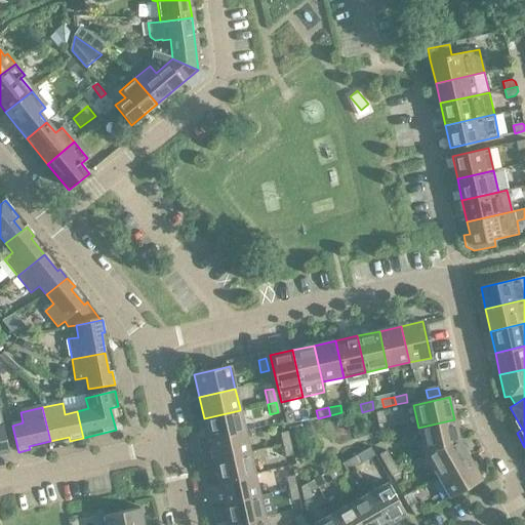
[(240,410),(204,418),(208,440),(245,432),(240,410)]
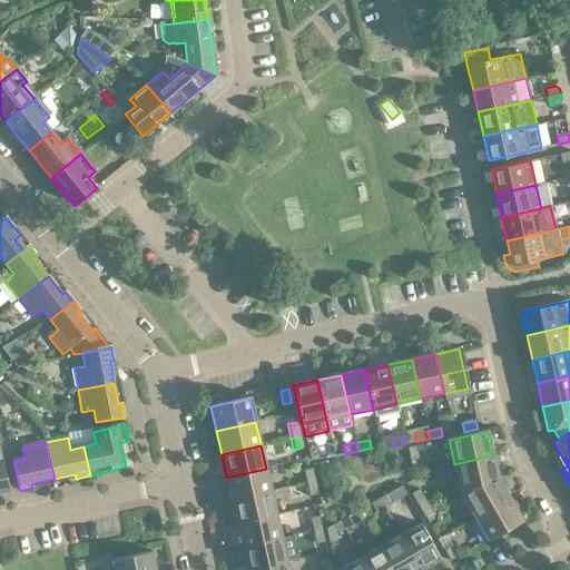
[(316,446),(307,449),(311,462),(318,460),(316,446)]
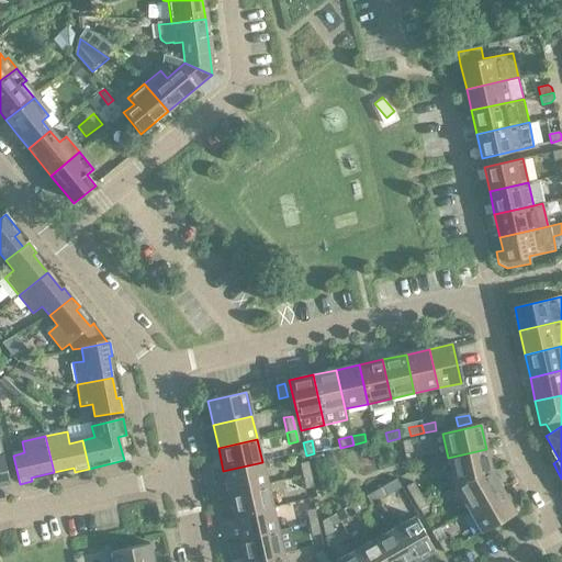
[(414,440),(402,442),(403,451),(416,449),(414,440)]
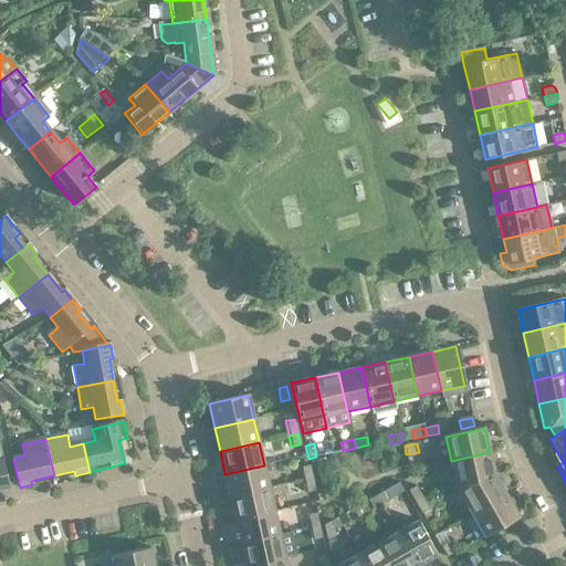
[(456,484),(495,475),(490,452),(451,461),(456,484)]
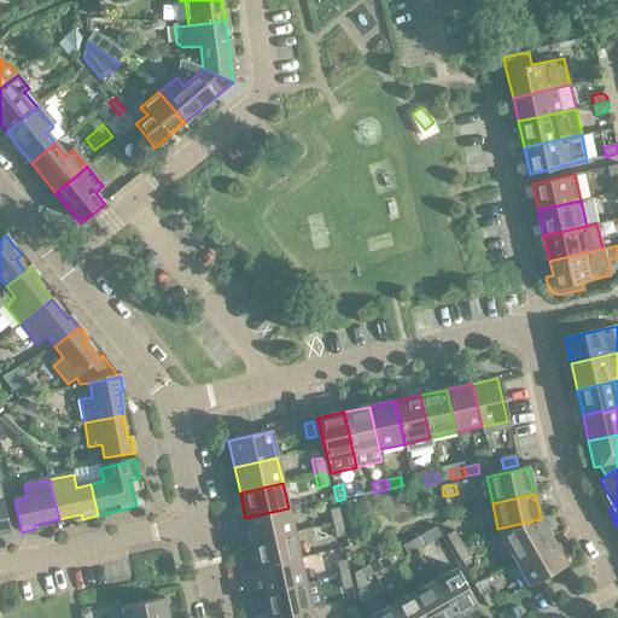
[(0,537),(10,535),(4,503),(0,503),(0,537)]
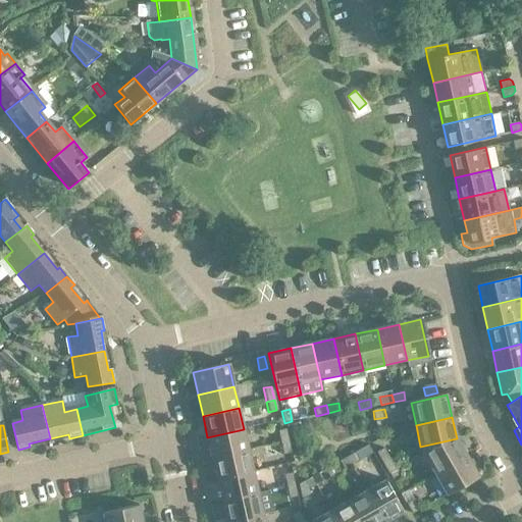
[(207,437),(212,459),(248,451),(244,429),(207,437)]
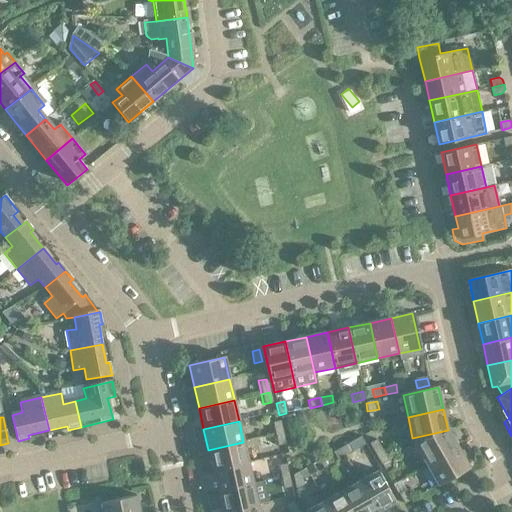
[(275,435),(283,434),(280,422),(272,423),(275,435)]
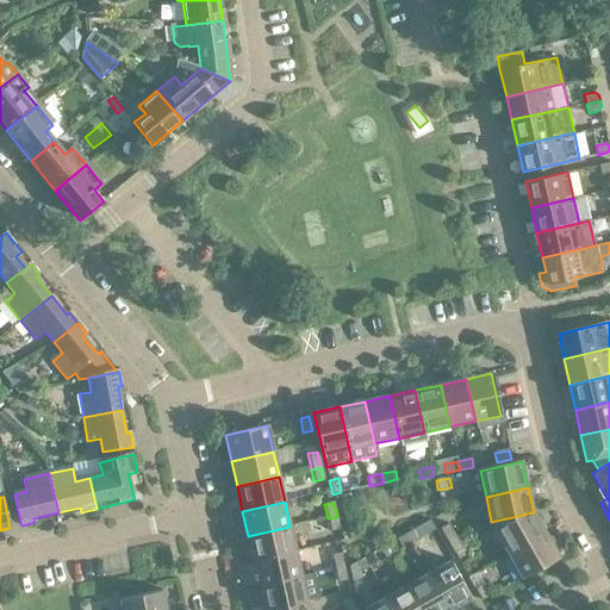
[(493,528),(509,556),(547,535),(534,512),(491,522),(493,528)]
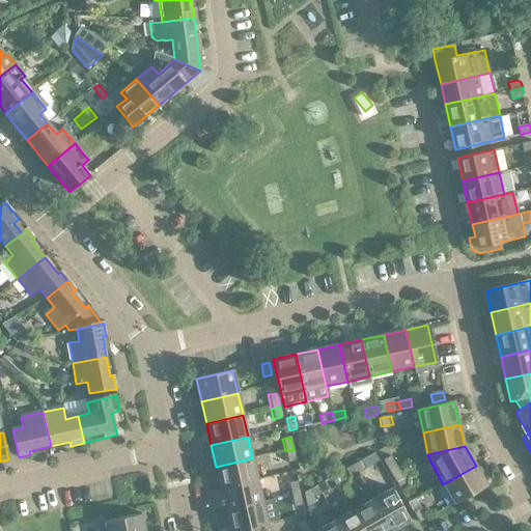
[(294,450),(285,451),(287,462),(296,459),(294,450)]
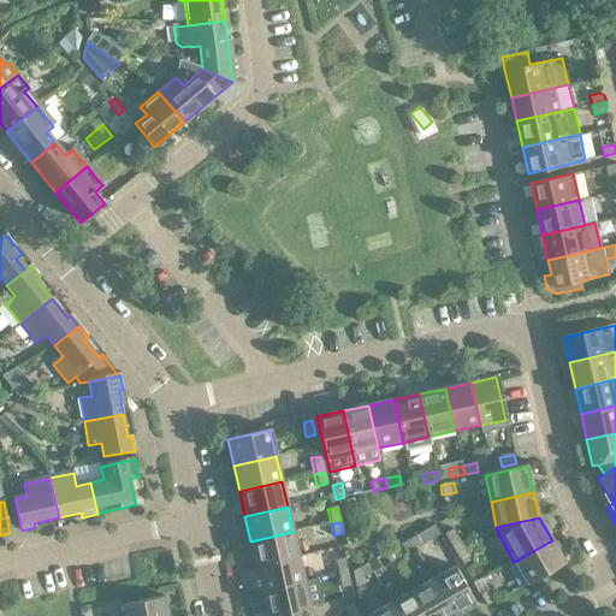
[(298,557),(297,551),(292,532),(250,542),(256,567),(298,557)]
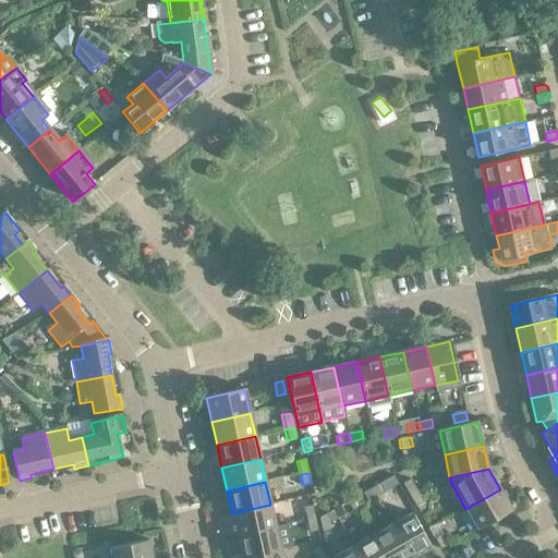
[(404,487),(409,495),(416,490),(412,483),(404,487)]
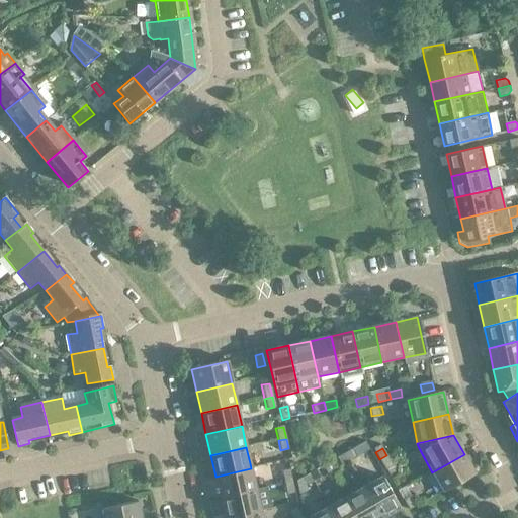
[(352,449),(345,454),(349,461),(357,457),(352,449)]
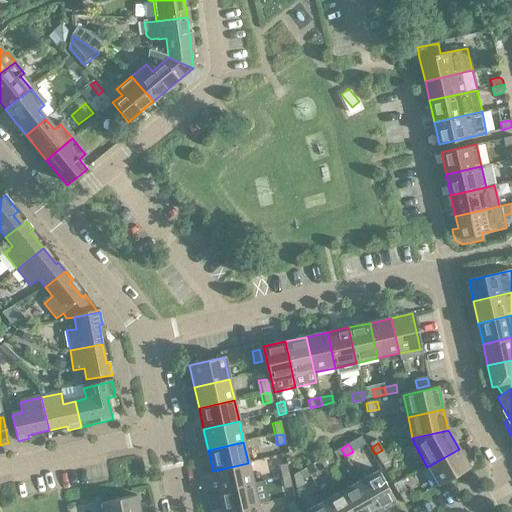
[(337,461),(345,456),(341,449),(333,453),(337,461)]
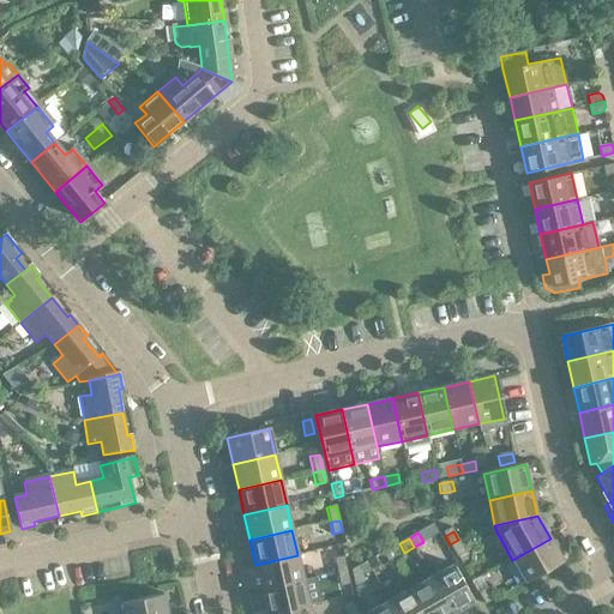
[(512,560),(525,583),(564,561),(551,539),(512,560)]
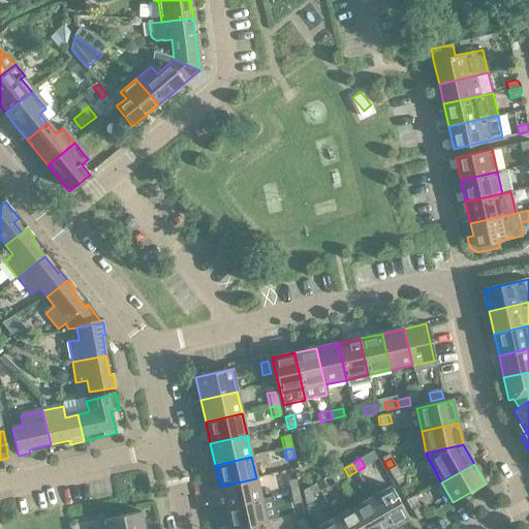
[(401,475),(395,465),(387,469),(394,479),(401,475)]
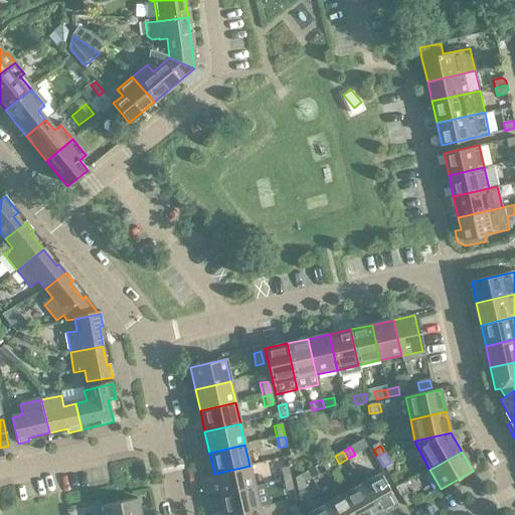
[(249,466),(214,474),(218,495),(254,487),(249,466)]
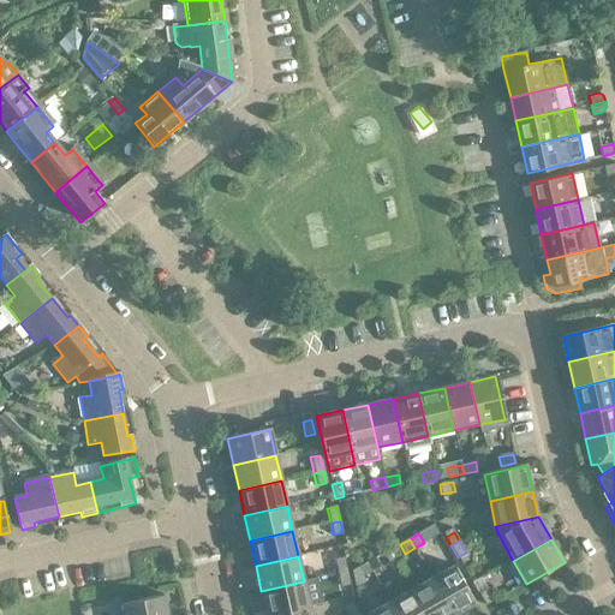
[(334,561),(336,574),(346,573),(342,559),(334,561)]
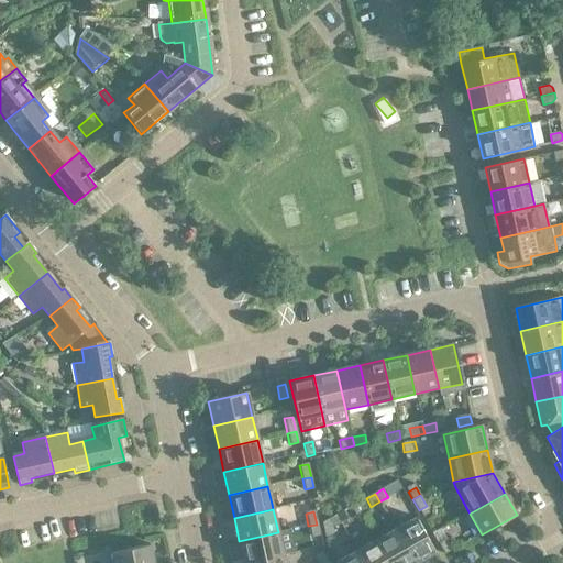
[(335,516),(341,525),(350,520),(344,511),(335,516)]
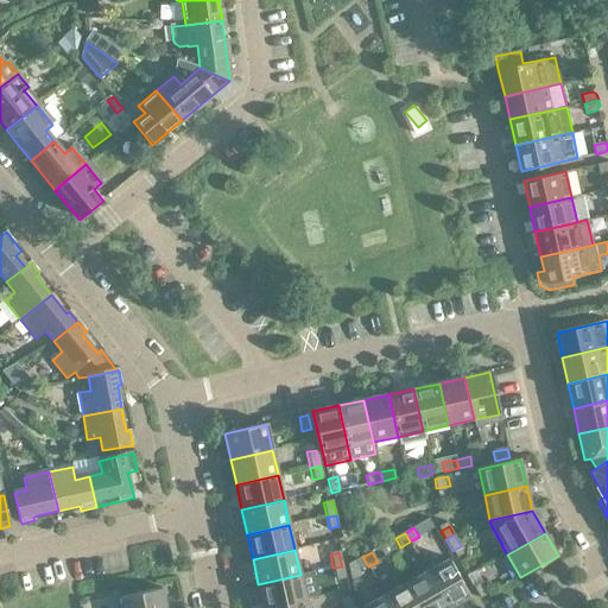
[(359,572),(368,567),(362,557),(354,563),(359,572)]
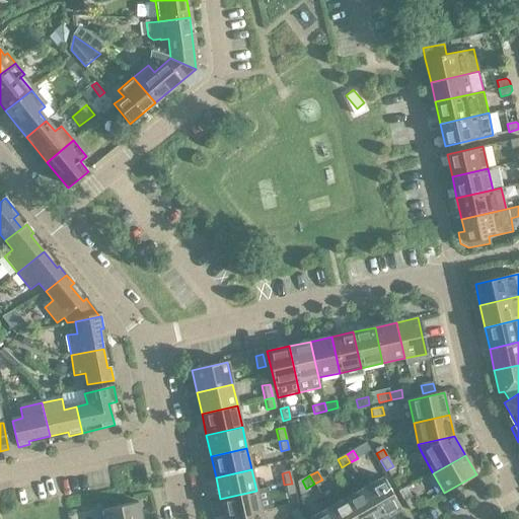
[(383,477),(364,488),(381,518),(383,518),(401,509),(383,477)]
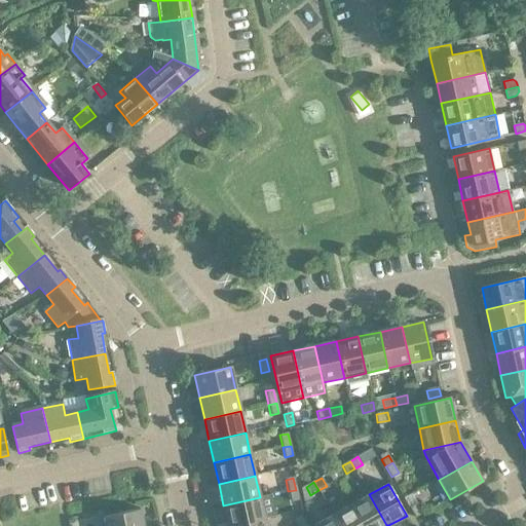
[(313,499),(306,487),(301,489),(304,503),(313,499)]
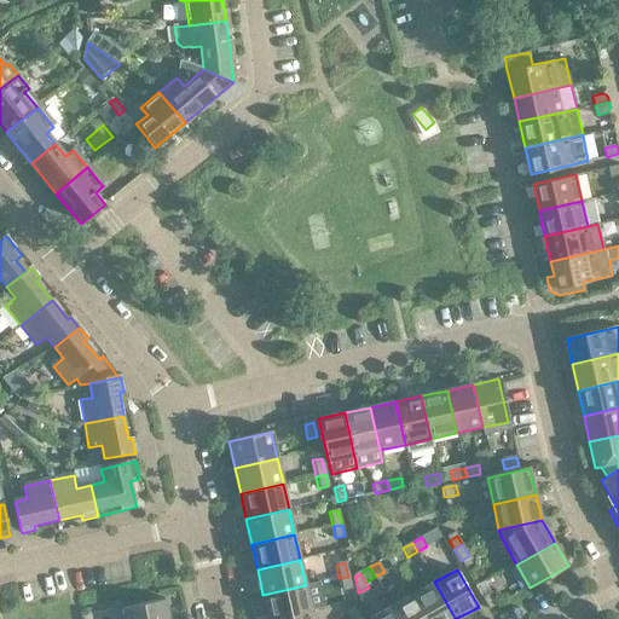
[(348,577),(339,578),(342,590),(351,588),(348,577)]
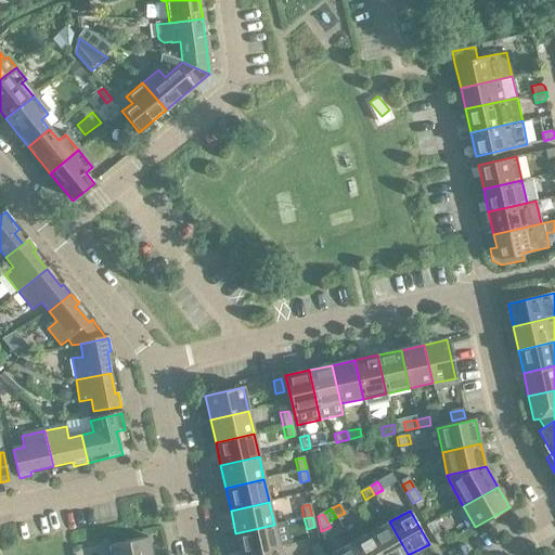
[(370,532),(382,554),(408,554),(389,521),(370,532)]
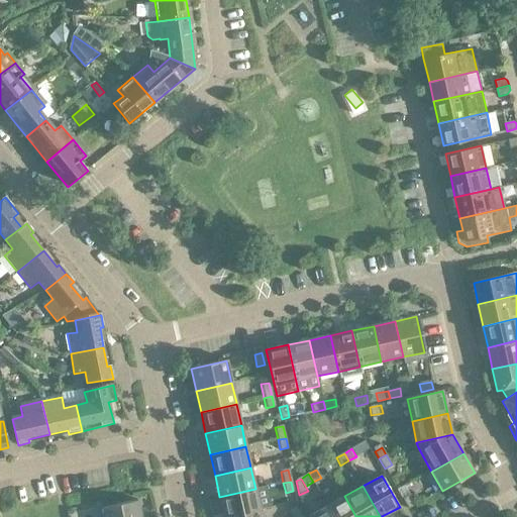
[(231,516),(261,511),(259,503),(255,489),(219,497),(223,516),(231,516)]
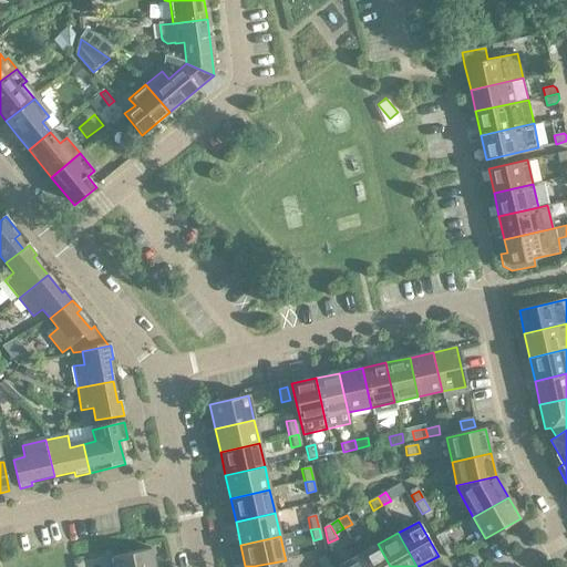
[(441,547),(444,553),(447,558),(455,554),(449,543),(441,547)]
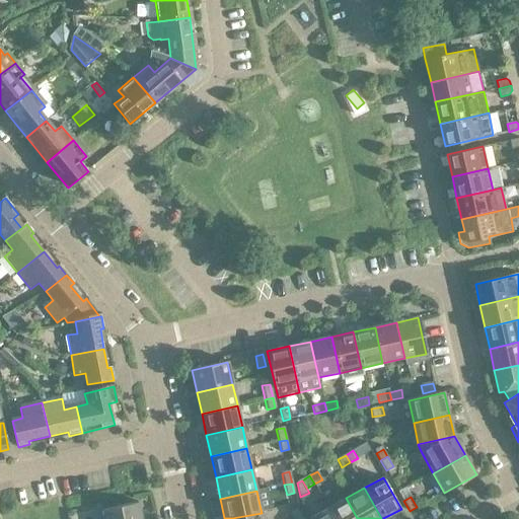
[(357,518),(346,498),(327,509),(334,518),(357,518)]
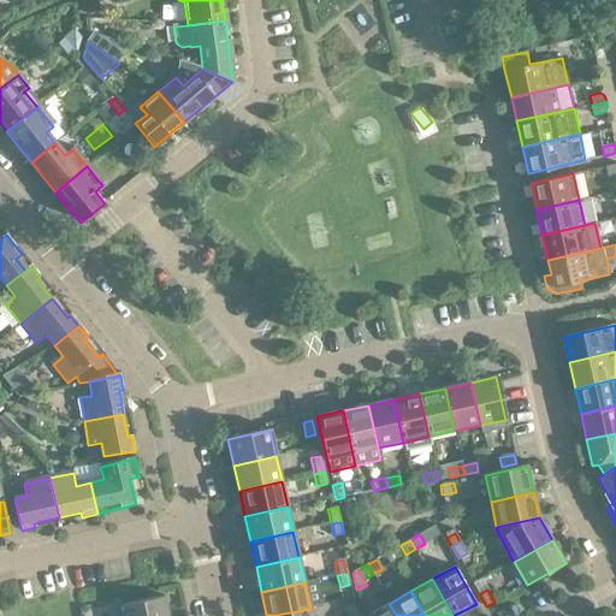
[(167,615),(164,597),(130,604),(122,606),(123,615),(167,615)]
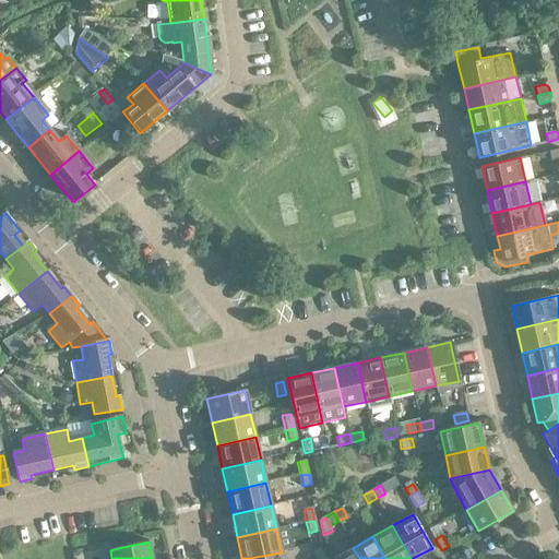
[(312,552),(316,558),(325,558),(320,548),(312,552)]
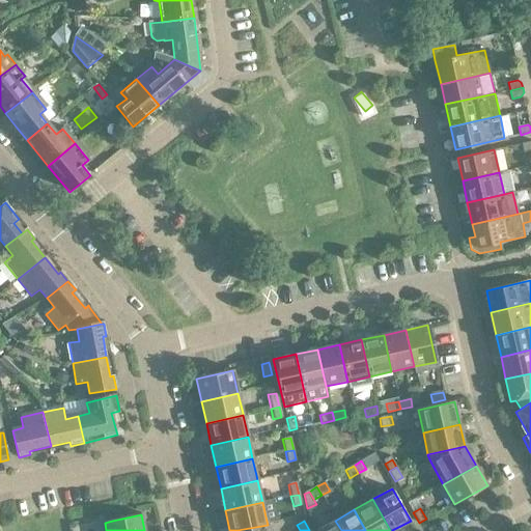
[(341,530),(335,521),(315,530),(341,530)]
